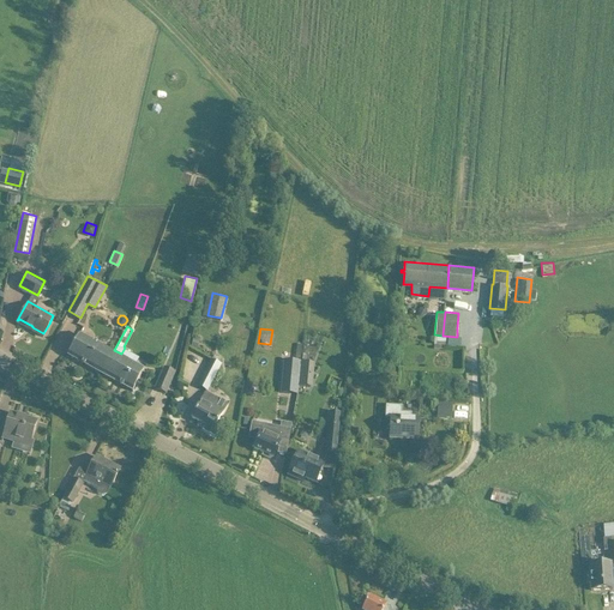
[(121,354),(114,350),(79,331),(67,352),(110,376),(122,355),(121,354)]
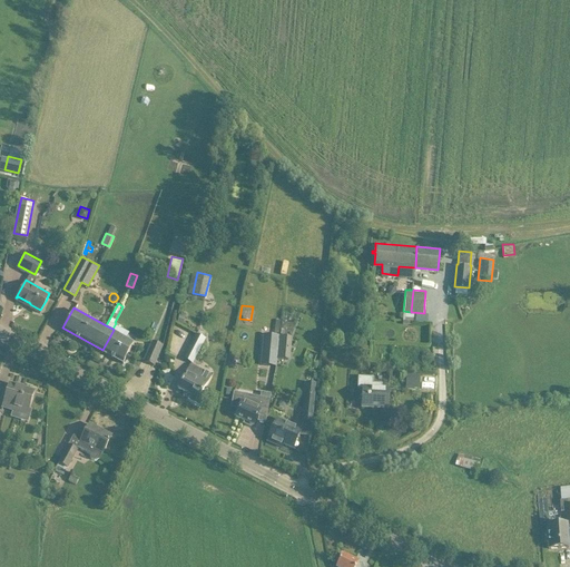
[(114,330),(102,350),(123,361),(128,351),(134,341),(114,330)]
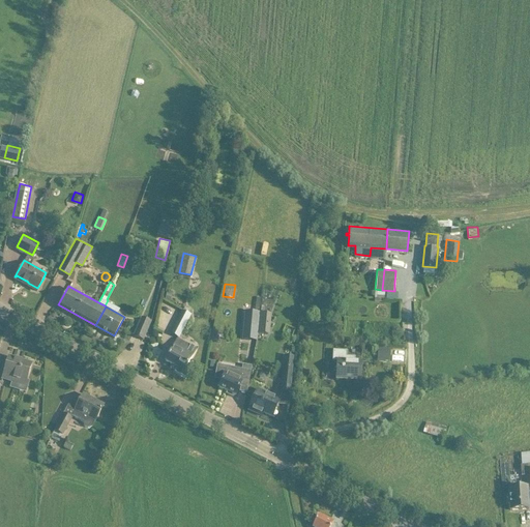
[(179,334),(190,313),(182,309),(171,330),(179,334)]
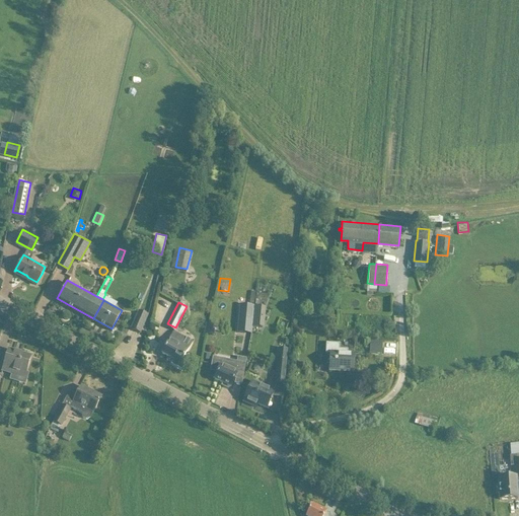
[(253,313),(252,323),(263,324),(264,304),(253,304),(253,313)]
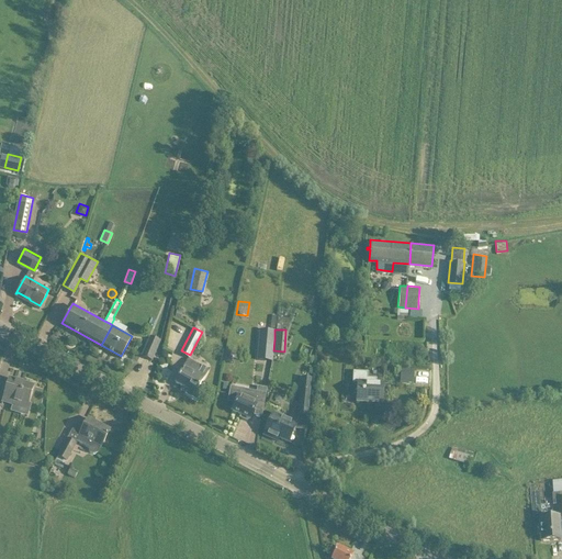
[(152,358),(160,338),(150,334),(142,354),(152,358)]
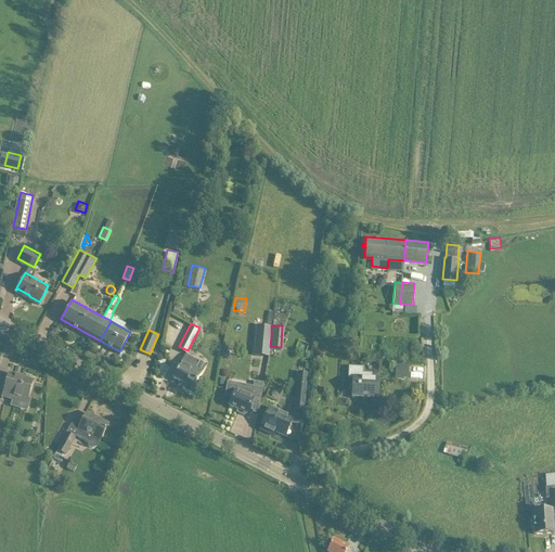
[(256,334),(255,354),(269,355),(270,346),(271,335),(256,334)]
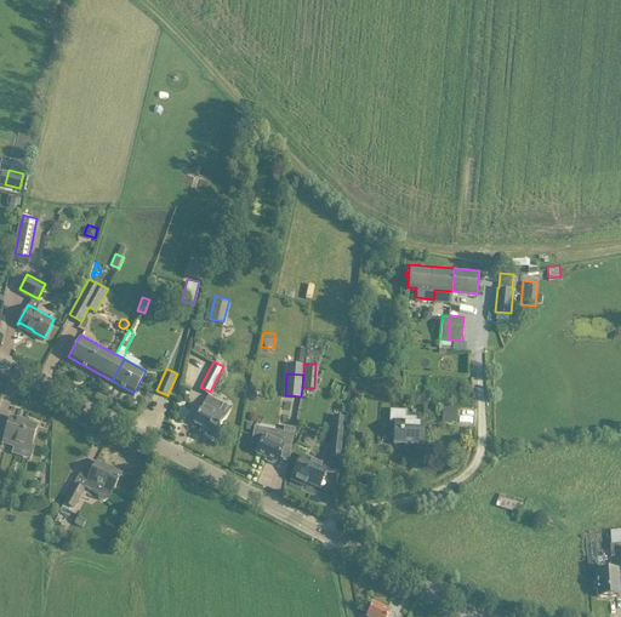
[(199,410),(194,421),(206,427),(204,430),(218,438),(224,427),(224,426),(221,424),(231,405),(221,400),(215,411),(203,405),(199,410)]
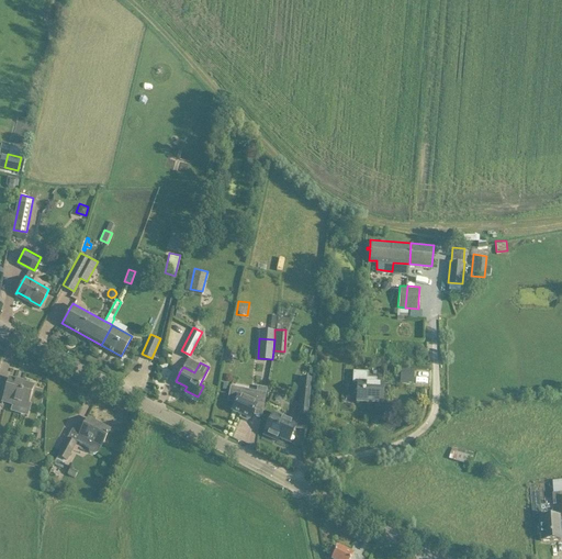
[(414,367),(401,366),(401,379),(414,380),(414,367)]
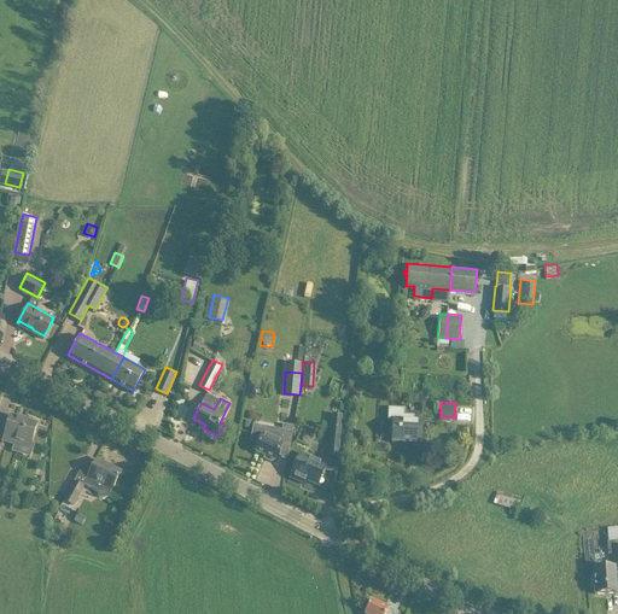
[(420,439),(421,419),(414,419),(414,413),(404,413),(404,405),(389,405),(388,419),(394,419),(392,438),(420,439)]
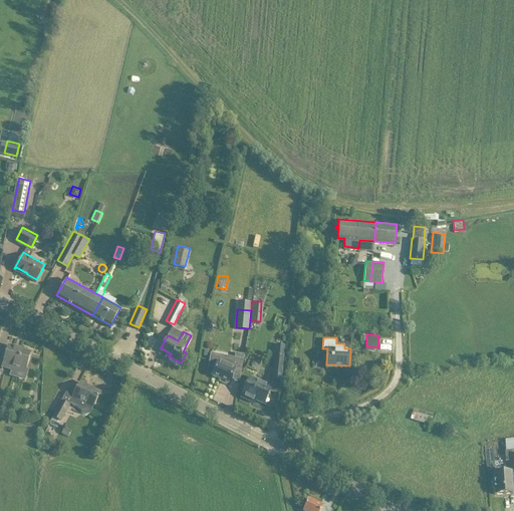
[(275,353),(273,377),(281,377),(284,354),(285,343),(276,342),(275,353)]
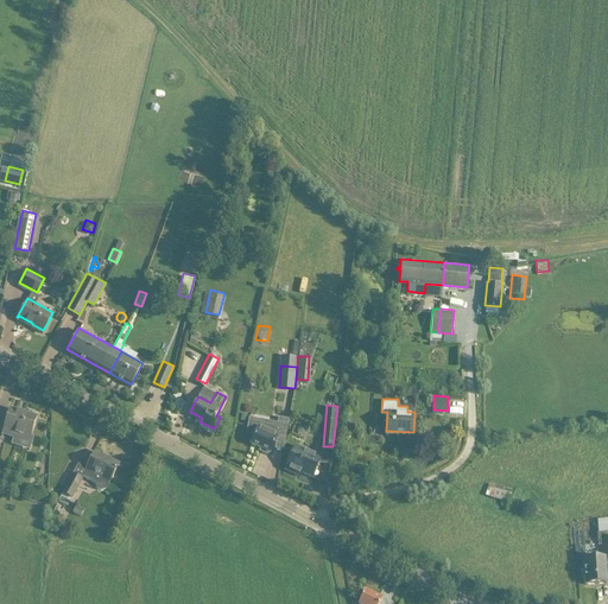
[(7,418),(2,431),(29,439),(33,425),(36,414),(24,411),(23,412),(11,408),(11,406),(10,406),(7,418)]
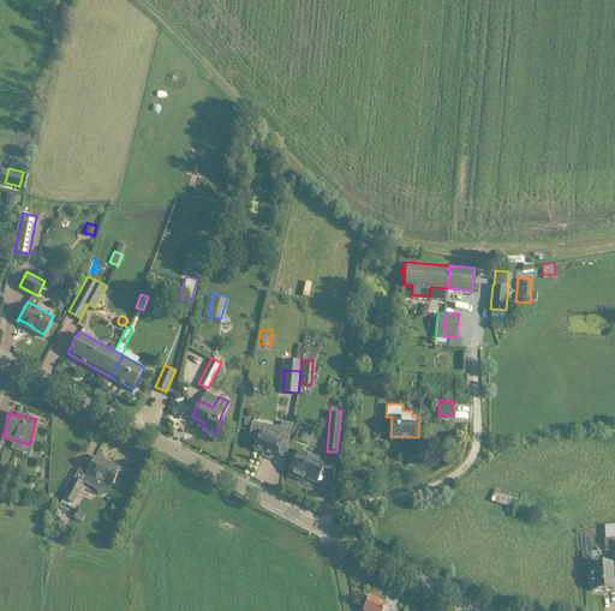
[(252,424),(250,435),(258,437),(254,447),(264,450),(263,454),(270,456),(272,454),(273,455),(280,441),(281,437),(288,438),(291,421),(281,419),(280,429),(252,424)]
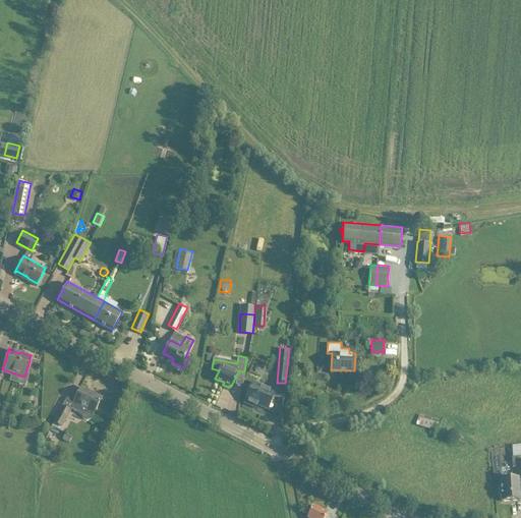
[(244,400),(254,404),(255,402),(268,407),(276,390),(253,381),(250,387),(248,386),(245,393),(247,394),(244,400)]
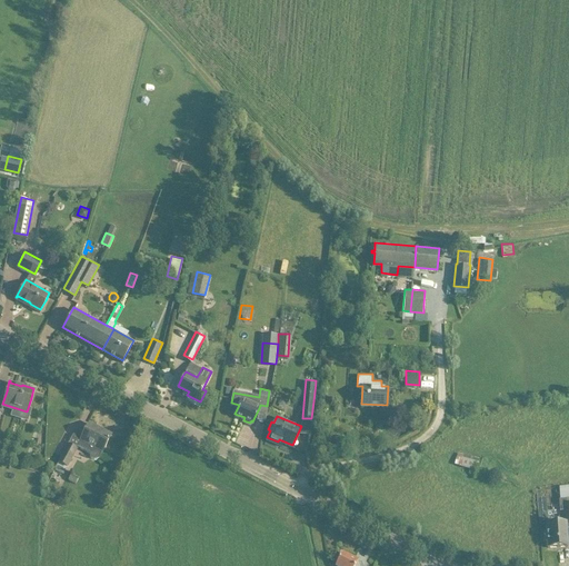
[(99,455),(102,449),(111,433),(89,420),(80,437),(77,444),(89,450),(90,453),(90,455),(91,456),(93,456),(95,457),(97,457),(98,456),(99,455)]
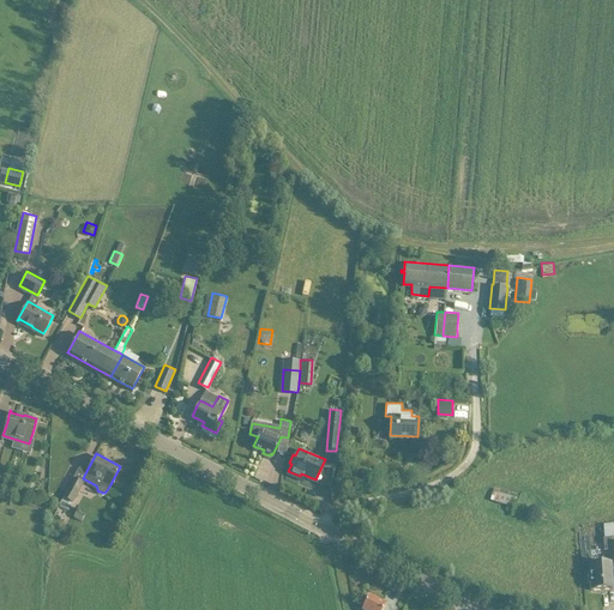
[(83,481),(73,476),(64,495),(72,500),(83,481)]
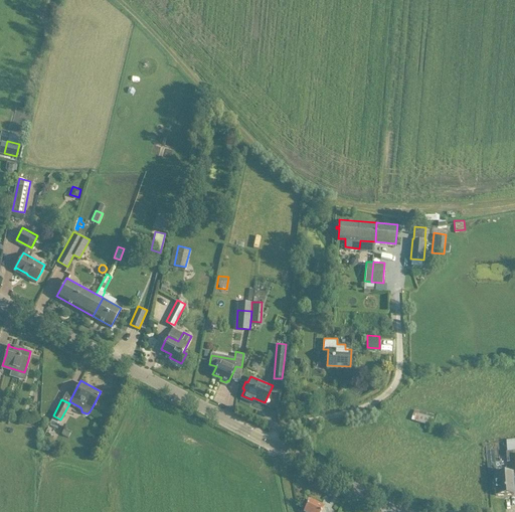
[(434,412),(413,407),(410,418),(431,423),(434,412)]
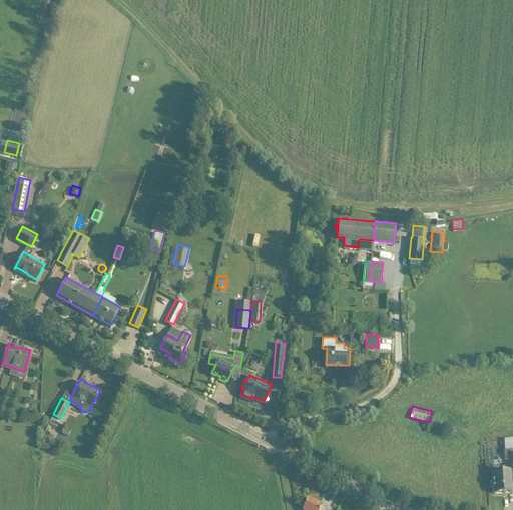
[(64,424),(61,431),(68,434),(71,428),(64,424)]
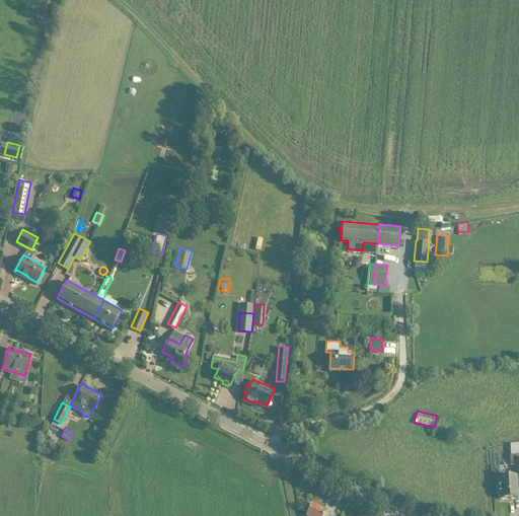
[(516,452),(510,453),(511,463),(515,462),(516,476),(518,475),(518,457),(516,458),(516,452)]
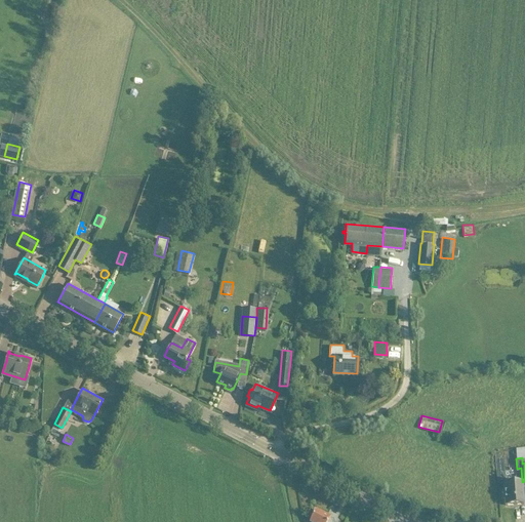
[(523,500),(522,485),(518,486),(517,480),(503,480),(503,488),(502,488),(502,495),(505,495),(505,502),(523,500)]
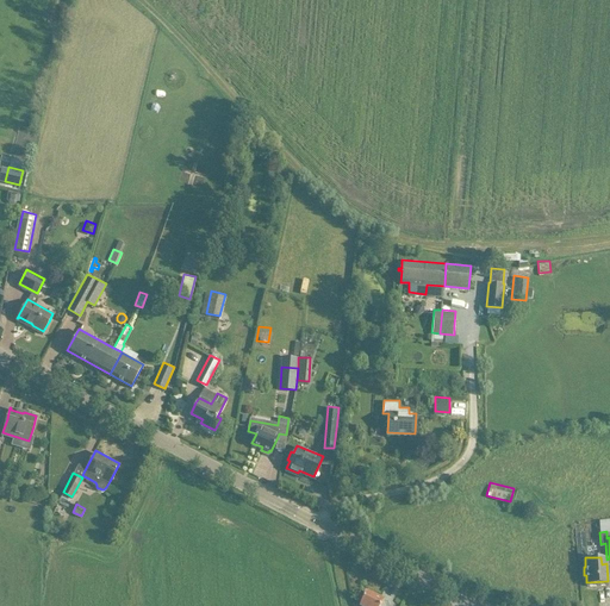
[(378,605),(384,598),(367,588),(360,603),(366,605),(378,605)]
